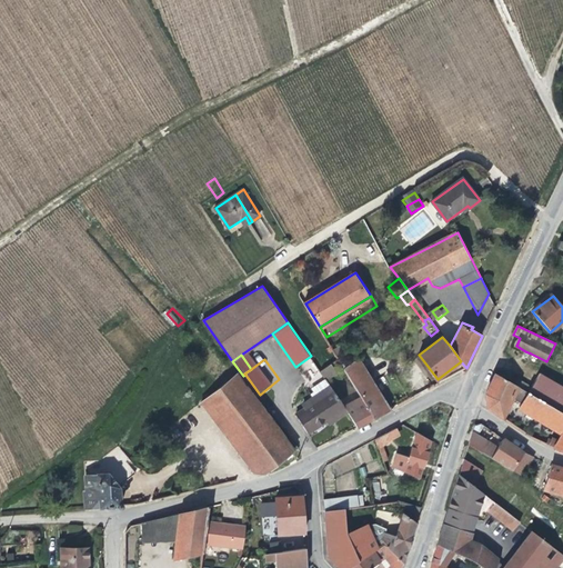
[(345,368),(360,391),(374,382),(361,359),(345,368)]
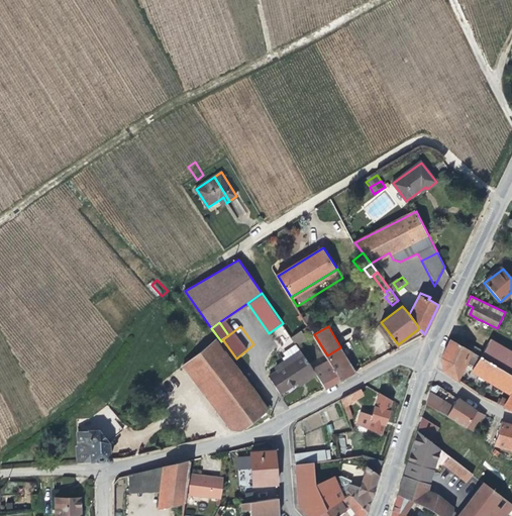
[(307,338),(302,330),(292,336),(297,344),(297,345),(307,338)]
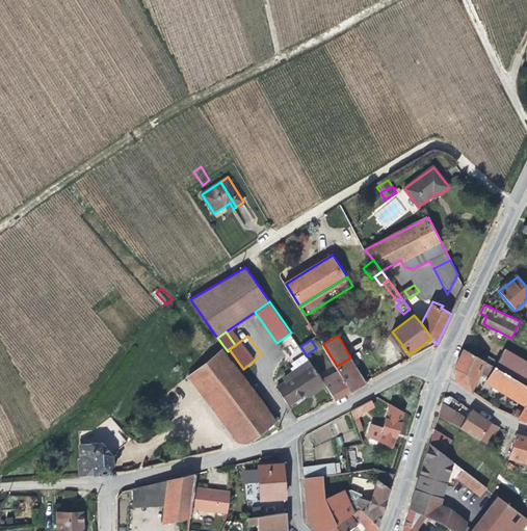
[(485,362),(465,349),(455,368),(457,380),(458,382),(471,390),(480,371),(485,362)]
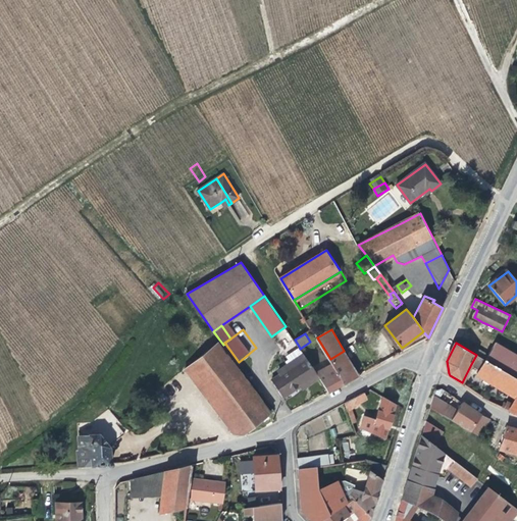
[(516,357),(494,344),(484,360),(485,361),(516,378),(516,357)]
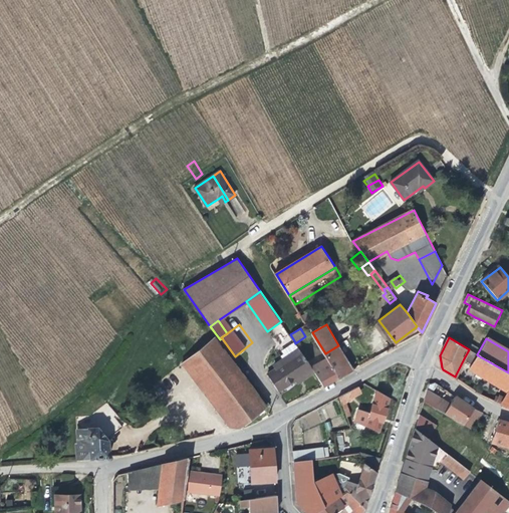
[(242,427),(267,408),(215,339),(183,364),(230,426),(238,428),(242,427)]
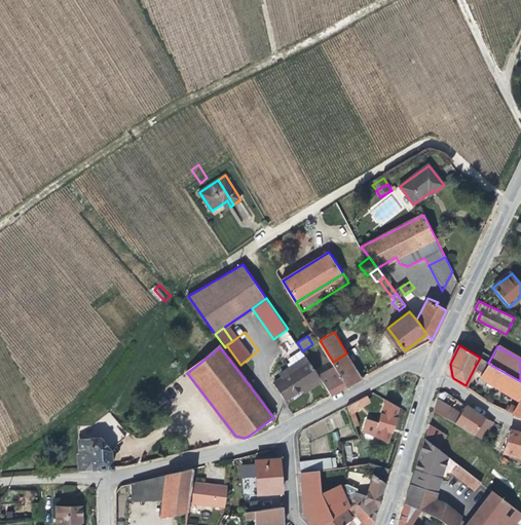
[(306,357),(302,351),(302,350),(287,360),(289,363),(286,364),(289,368),(306,357)]
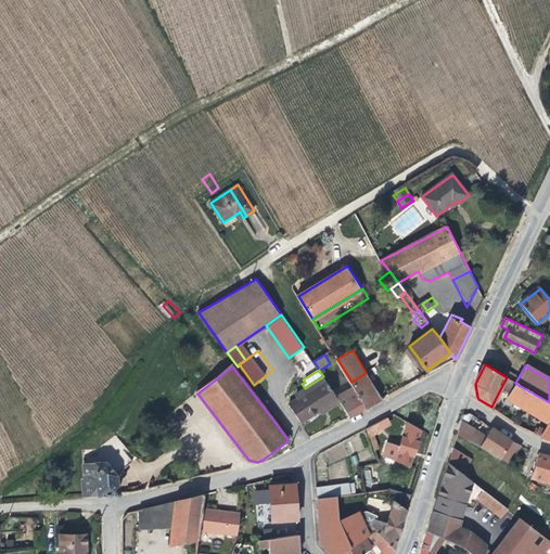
[(354,386),(367,407),(382,399),(366,373),(352,382),(354,386)]
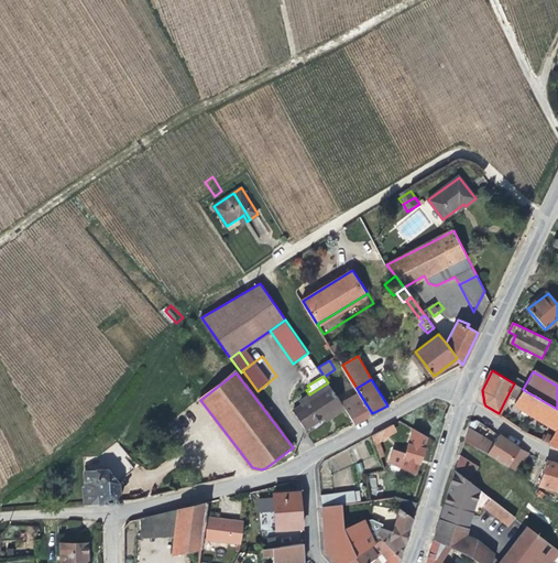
[(345,407),(341,402),(328,382),(309,394),(299,401),(301,404),(292,410),(304,429),(323,417),(321,414),(329,410),(332,414),(345,407)]
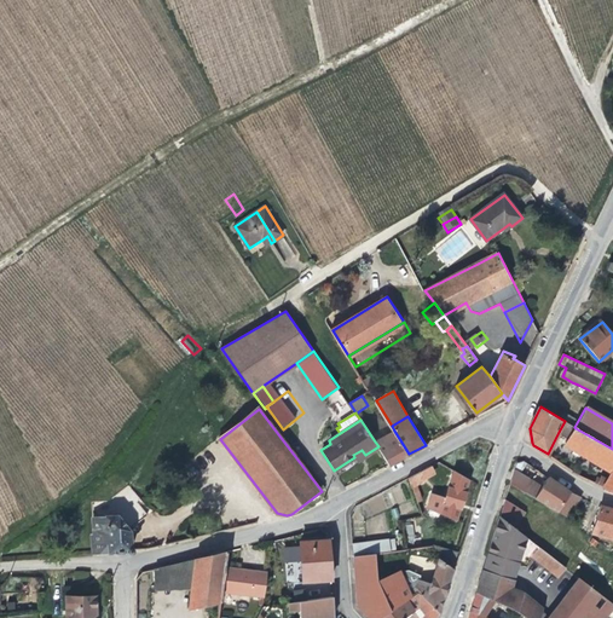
[(576,428),(574,427),(565,421),(559,432),(568,438),(576,428)]
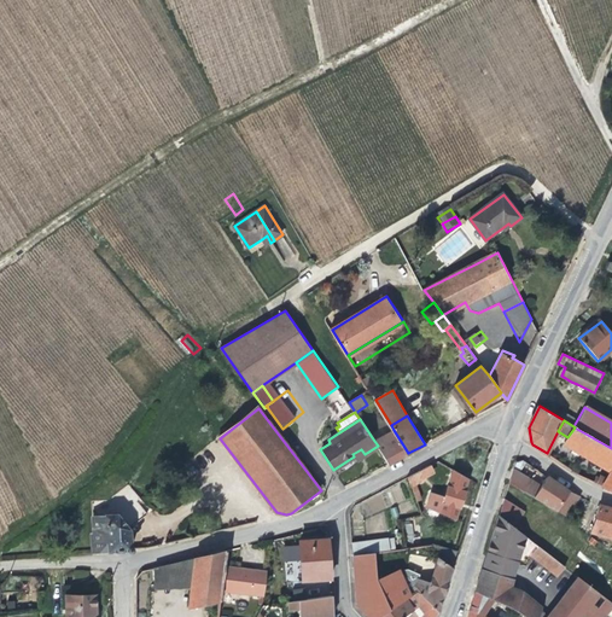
[(611,448),(575,428),(567,437),(566,441),(583,452),(587,450),(611,464),(611,448)]
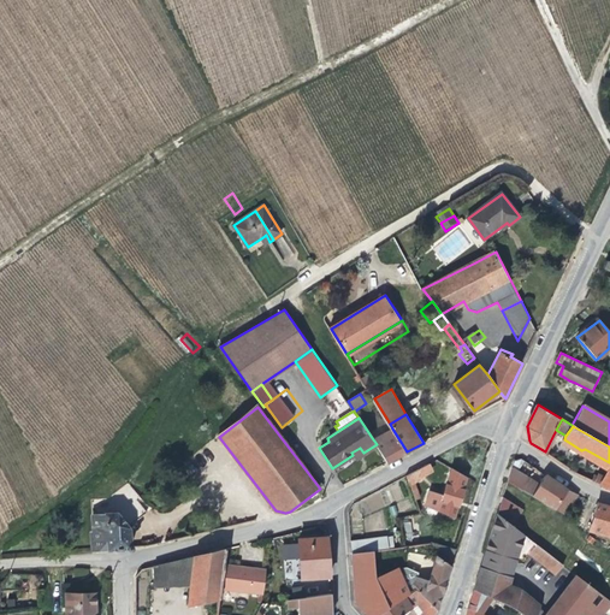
[(407,451),(392,429),(373,439),(377,444),(388,462),(407,451)]
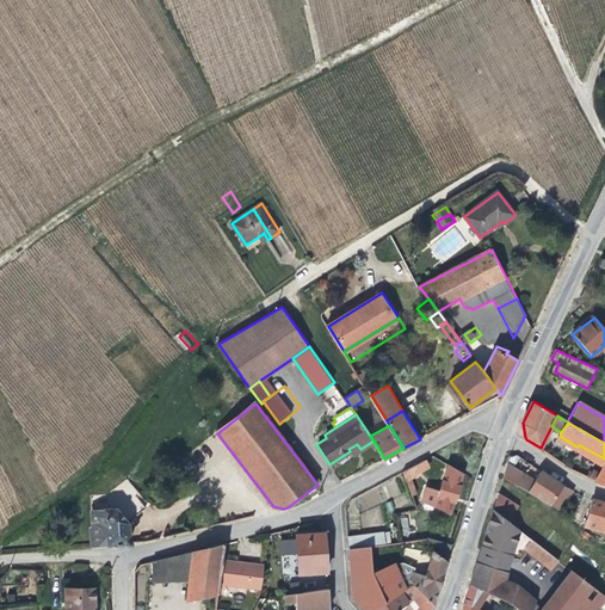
[(580,445),(576,447),(560,436),(557,439),(604,467),(604,458),(580,445)]
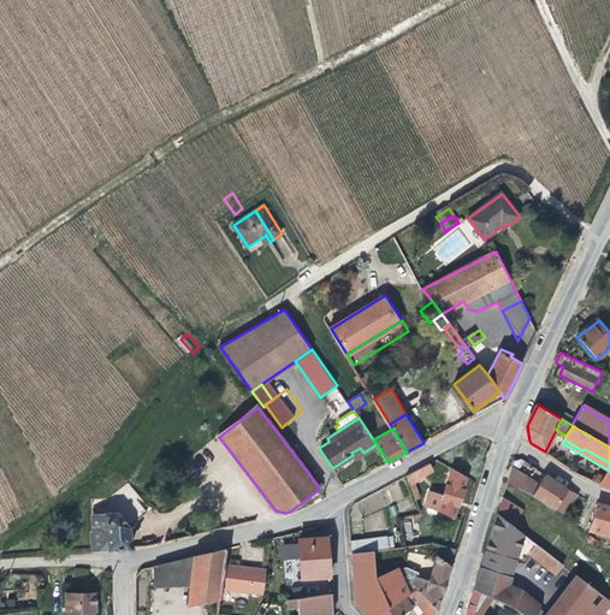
[(363,453),(360,448),(351,453),(353,455),(355,459),(363,453)]
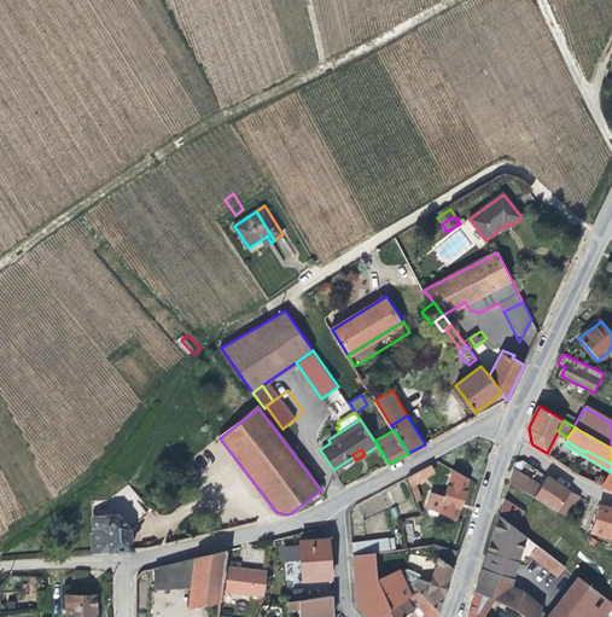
[(437,472),(433,464),(423,470),(426,478),(437,472)]
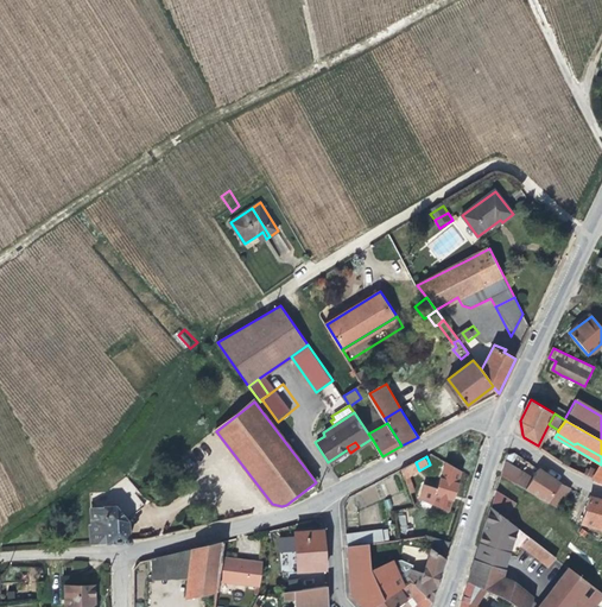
[(419,470),(416,462),(403,468),(406,479),(407,480),(412,493),(417,491),(412,476),(420,473),(419,470)]
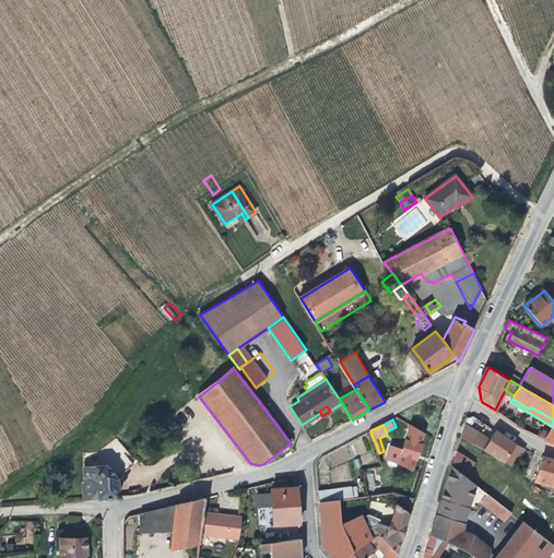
[(414,470),(425,432),(412,425),(404,452),(395,447),(389,459),(414,470)]
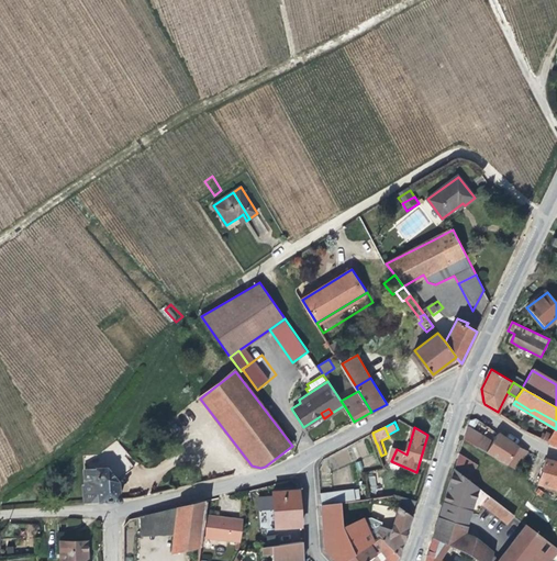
[(472,445),(477,430),(468,427),(465,439),(472,445)]
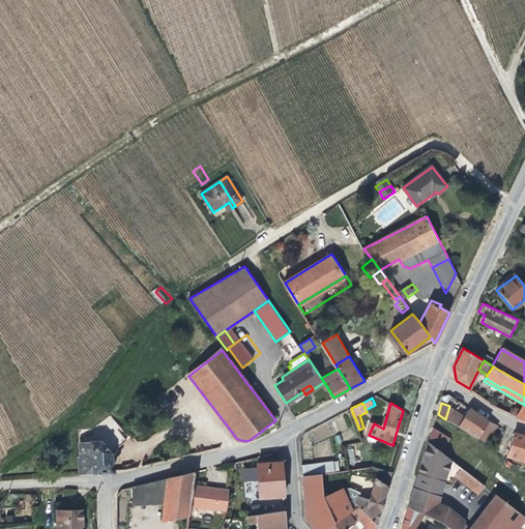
[(508,413),(517,417),(520,410),(515,407),(513,410),(511,409),(508,413)]
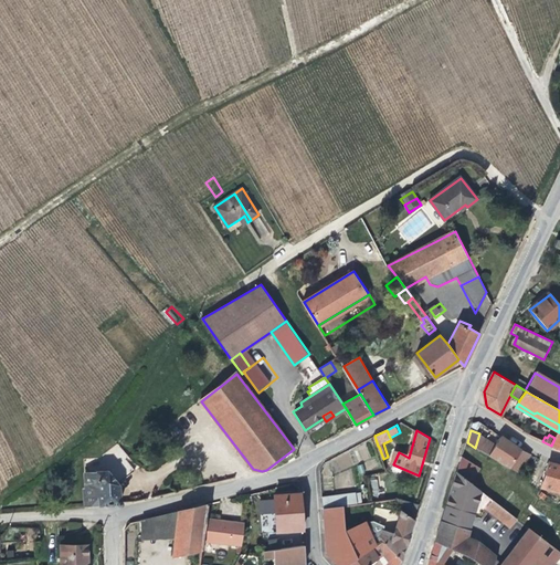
[(486,436),(478,450),(498,461),(502,457),(493,450),(497,443),(486,436)]
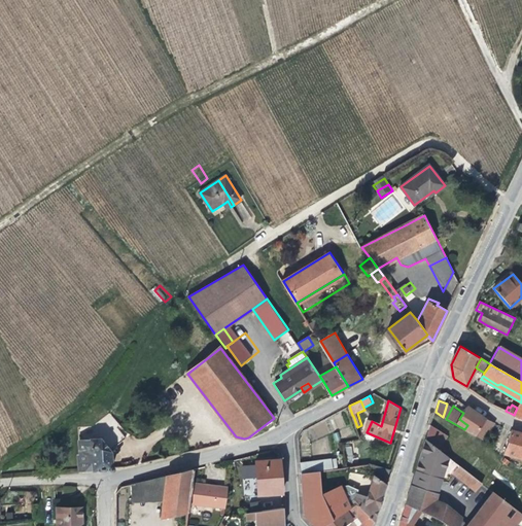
[(467,406),(463,413),(459,419),(467,425),(464,429),(474,435),(475,435),(486,418),(467,406)]
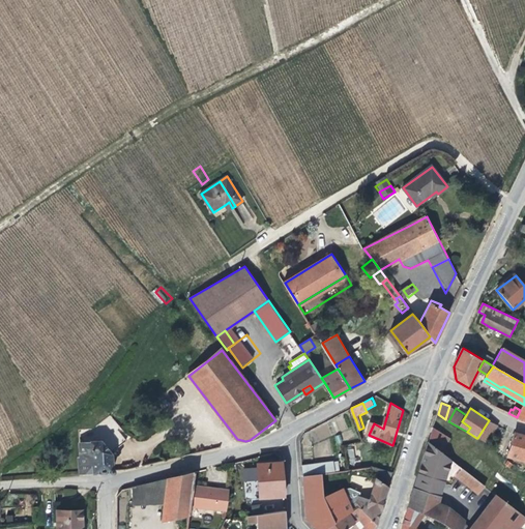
[(485,443),(497,424),(489,420),(477,438),(485,443)]
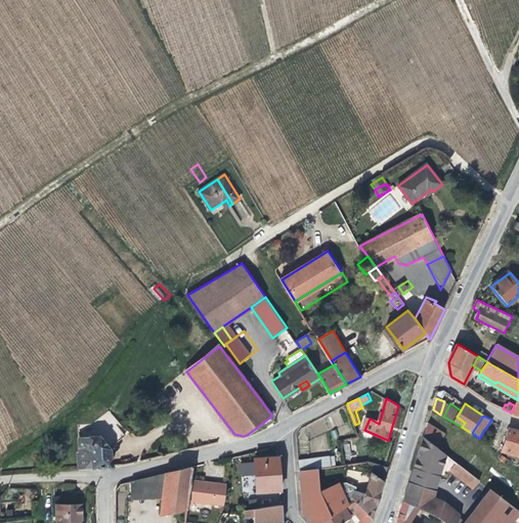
[(429,422),(425,436),(436,445),(445,434),(429,422)]
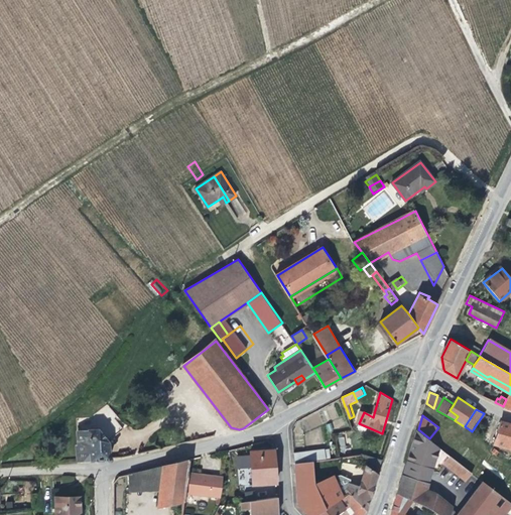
[(79,418),(80,431),(81,445),(79,445),(80,459),(92,458),(93,460),(110,458),(109,442),(125,430),(114,417),(79,418)]
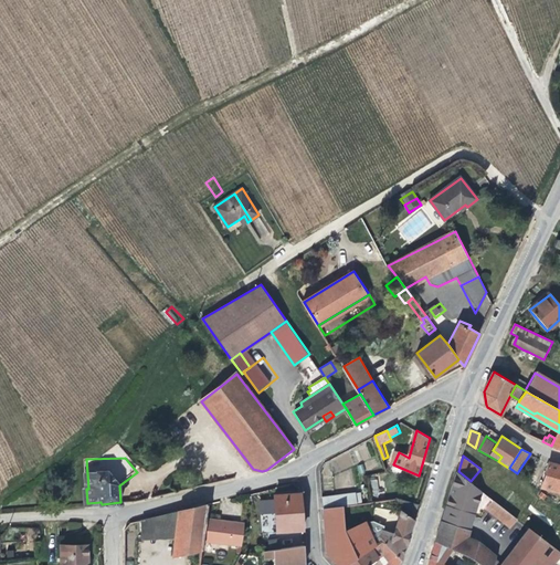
[(559,466),(548,462),(541,485),(559,490),(559,466)]
